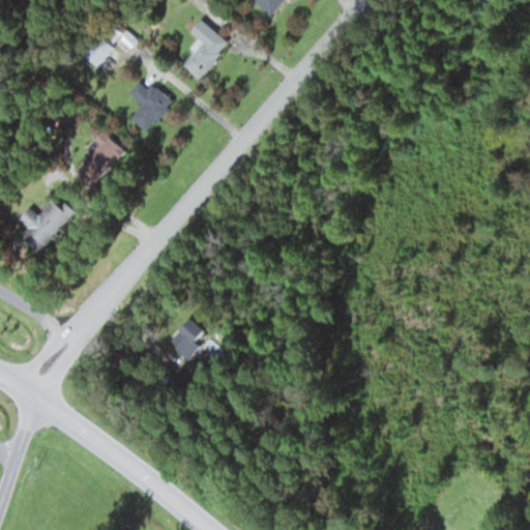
[(283,0),(253,0),(269,15),(283,0)]
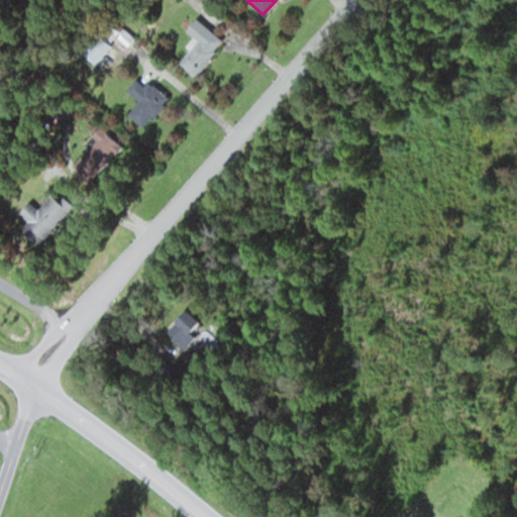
[(178,63),(194,76),(222,40),(194,18),(184,30),(196,40),(178,63)]
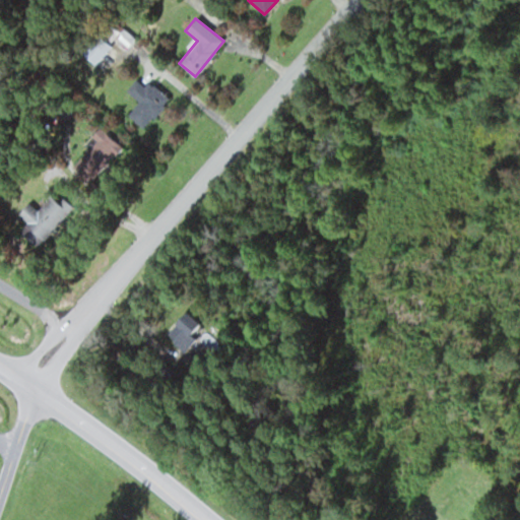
[(110,48),(98,37),(81,53),(93,64),(110,48)]
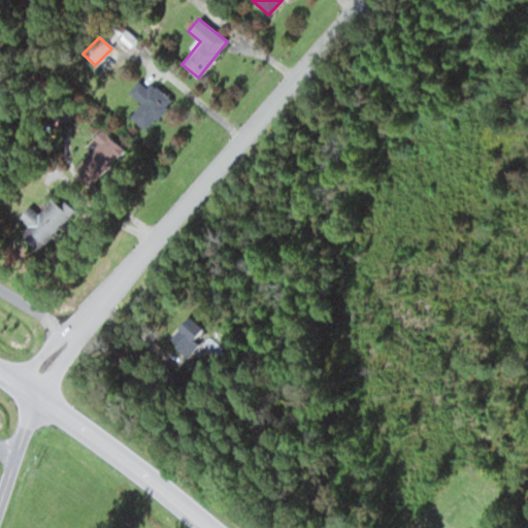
[(169,101),(140,77),(128,92),(140,102),(129,116),(145,130),(169,101)]
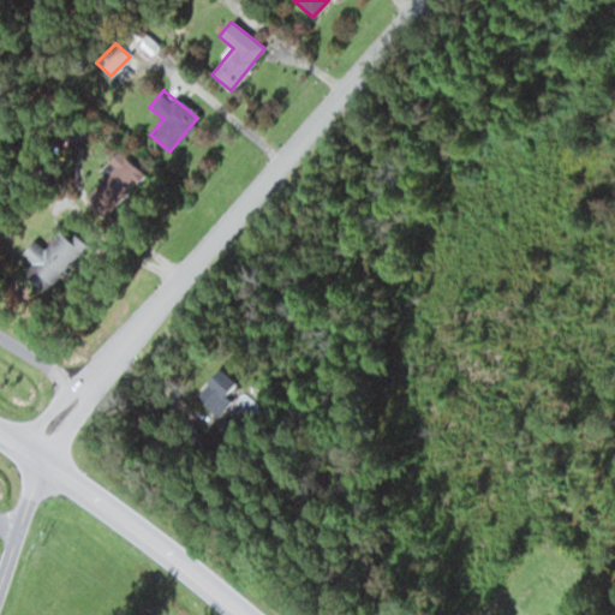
[(142,174),(117,151),(100,169),(124,193),(142,174)]
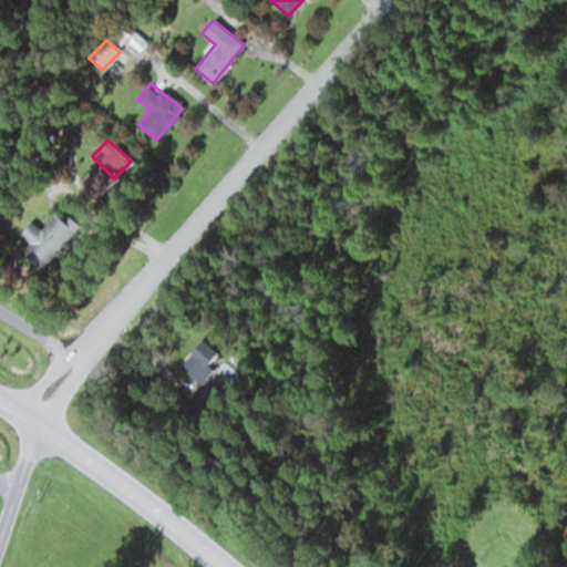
[(40,230),(30,220),(19,234),(29,243),(21,254),(40,270),(75,230),(54,213),(40,230)]
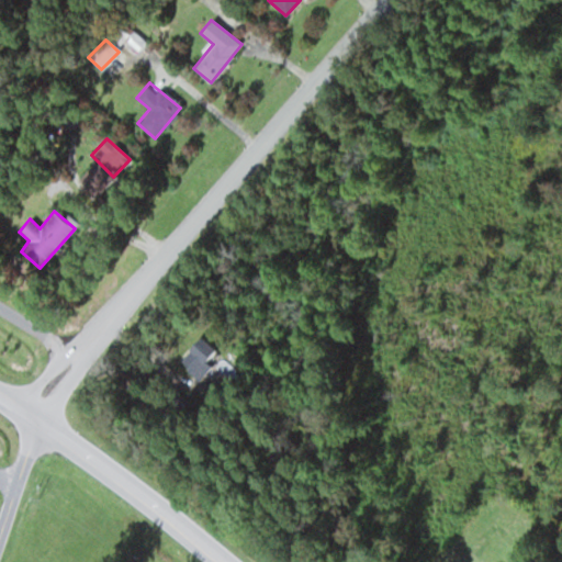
[(192,375),(215,353),(201,338),(177,360),(192,375)]
